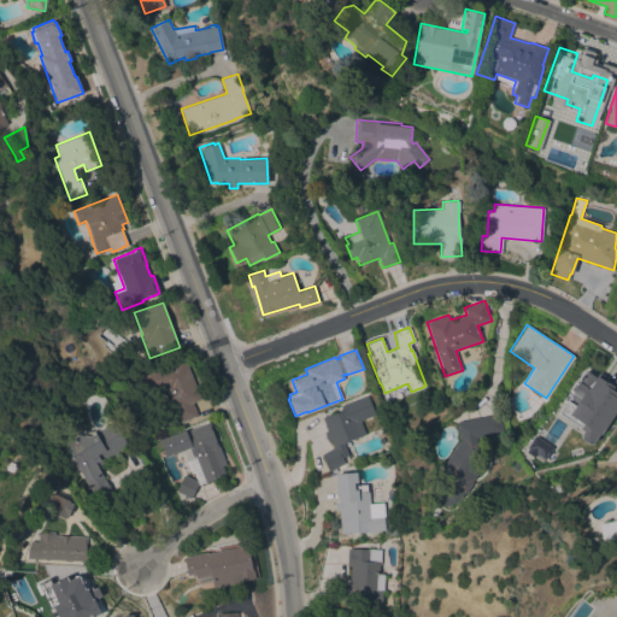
[(169,393),(164,395),(160,385),(144,392),(137,377),(182,359),(199,400),(193,403),(198,415),(180,422),(169,393)]
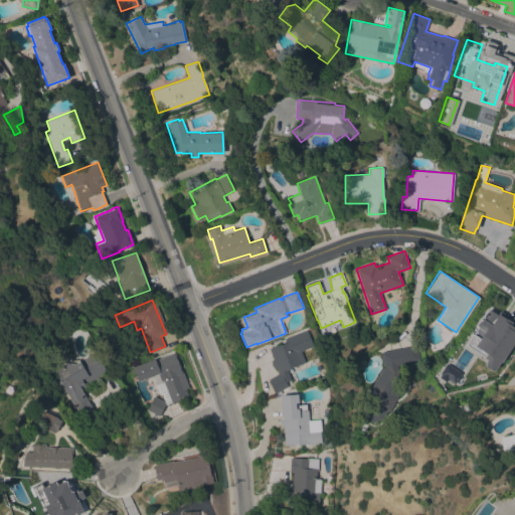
[(514,343),(513,342),(507,351),(508,351),(501,361),(492,354),(491,355),(468,339),(489,308),(500,315),(497,320),(510,328),(514,321),(514,343)]
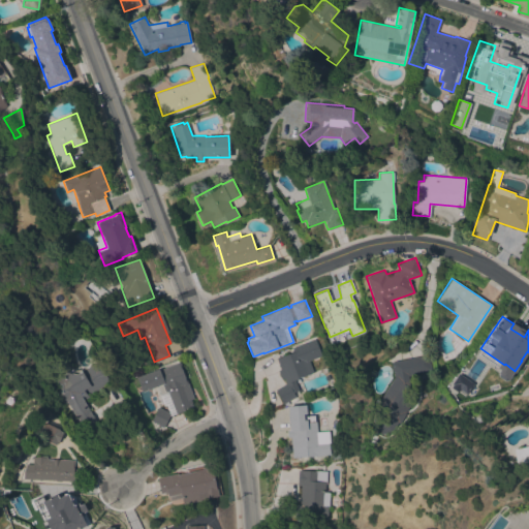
[(315,339),(321,355),(309,361),(313,372),(294,379),(299,391),(293,392),(296,397),(283,403),(275,390),(286,383),(284,377),(281,378),(278,370),(281,369),(277,359),(293,351),(291,347),(315,339)]
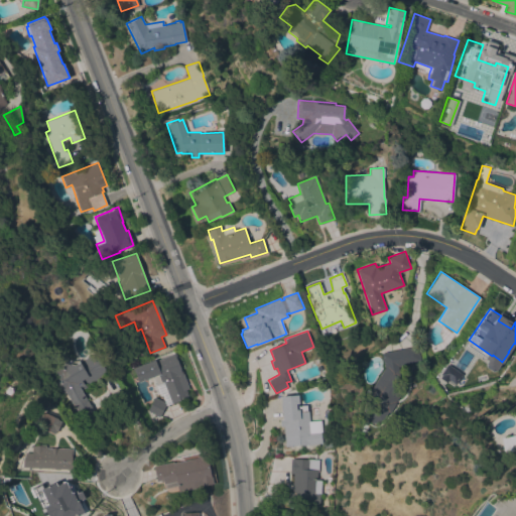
[(381,353),(417,346),(421,362),(398,366),(400,378),(407,383),(386,417),(382,414),(377,422),(371,423),(370,419),(367,420),(366,415),(371,405),(363,401),(384,368),(381,353)]
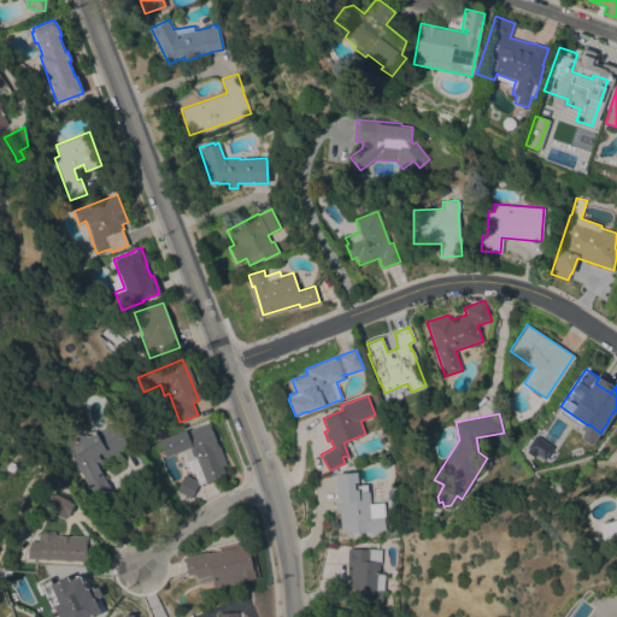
[(112,492),(94,503),(86,488),(88,487),(77,468),(76,469),(71,462),(74,459),(65,444),(87,432),(94,430),(95,433),(113,422),(127,446),(117,451),(118,453),(104,462),(104,463),(98,466),(112,492)]
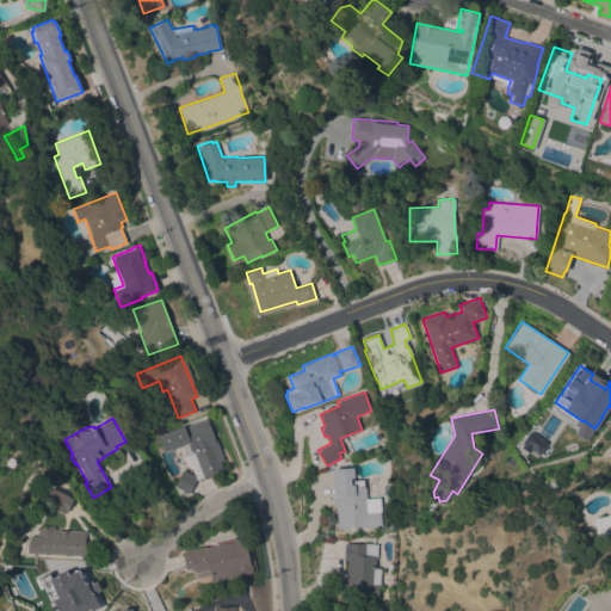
[(181,445),(164,452),(158,436),(183,425),(184,426),(207,418),(223,460),(220,461),(223,469),(203,477),(193,452),(185,456),(181,445)]
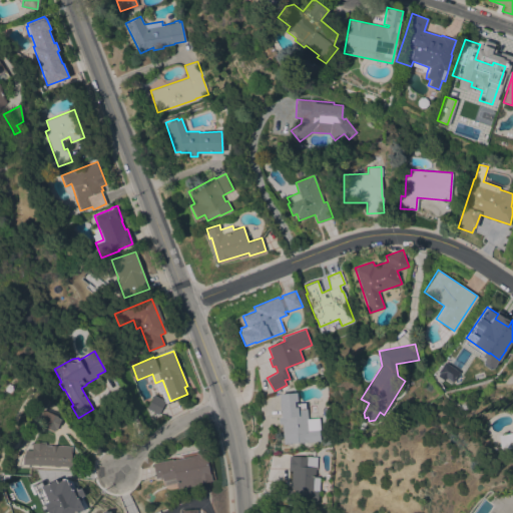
[(436,375),(452,383),(458,371),(442,363),(436,375)]
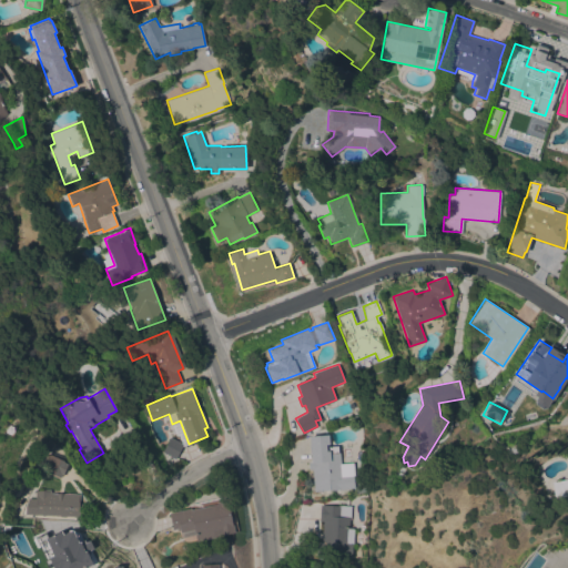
[(330,449),(330,450),(340,450),(342,476),(353,475),(353,477),(362,476),(363,486),(354,486),(354,488),(340,489),(314,492),(312,469),(308,469),(307,462),(311,460),(308,436),(327,434),(328,444),(327,444),(327,449),(330,449)]
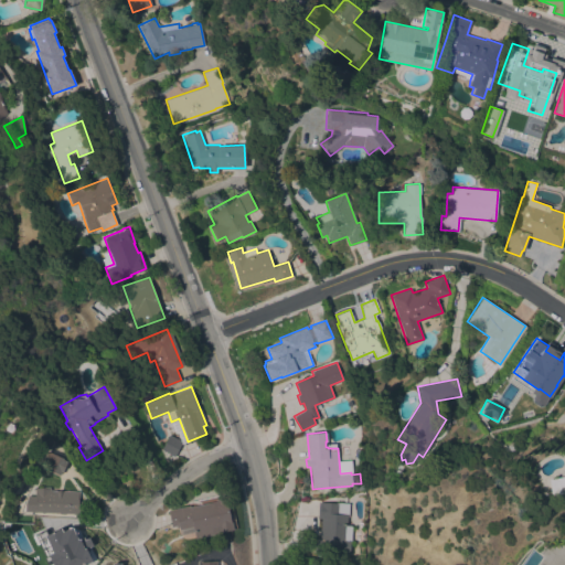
[(180,440),(181,443),(174,456),(161,449),(169,434),(180,440)]
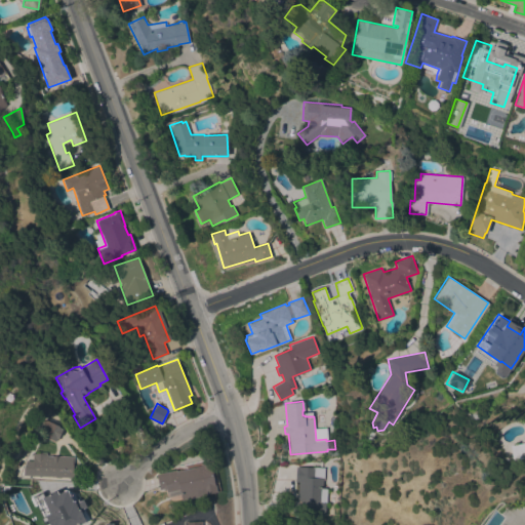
[(42,435),(47,421),(62,428),(61,429),(62,429),(58,438),(57,437),(55,441),(42,435)]
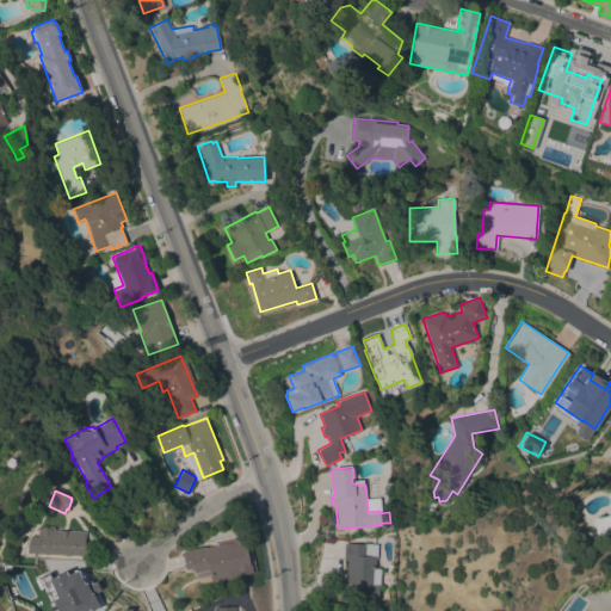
[(433,513),(425,512),(426,500),(434,501),(433,513)]
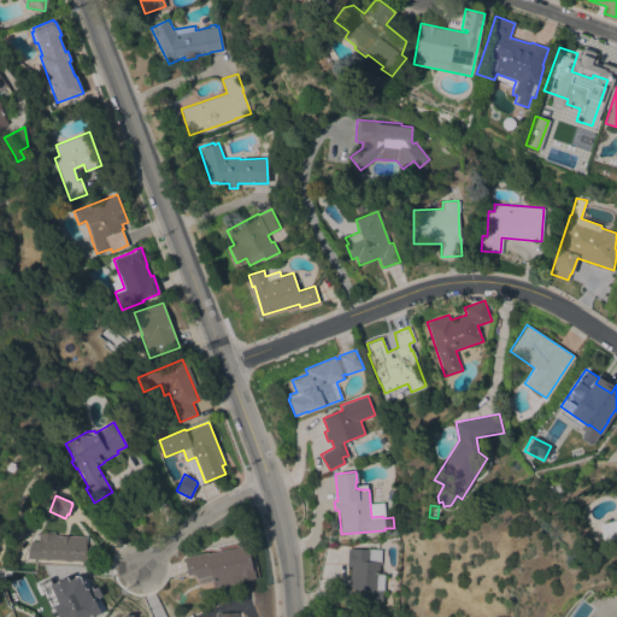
[(616,536),(601,540),(599,523),(616,519),(616,536)]
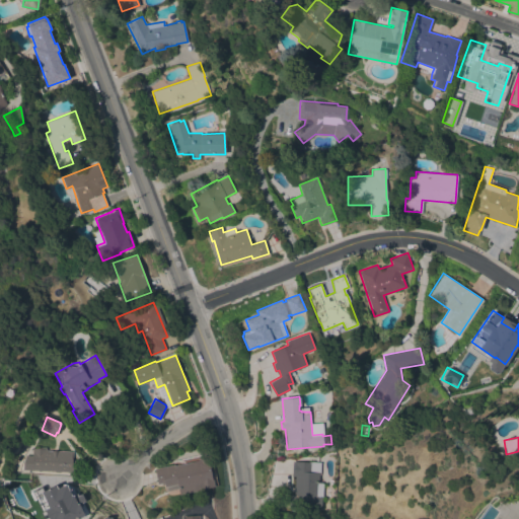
[(23,469),(23,455),(32,455),(33,447),(46,447),(46,450),(61,451),(61,450),(73,451),(73,461),(75,461),(74,471),(23,469)]
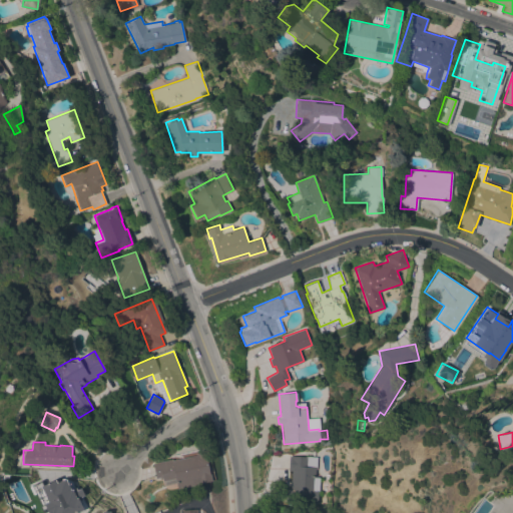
[(20,461),(14,459),(17,450),(23,451),(20,461)]
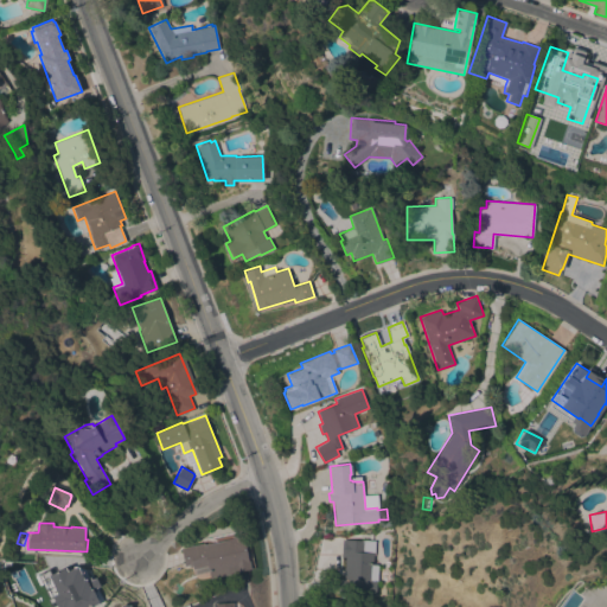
[(231,538),(231,536),(242,534),(248,561),(247,562),(248,569),(210,577),(206,566),(192,568),(191,566),(189,567),(189,564),(184,566),(180,548),(203,543),(204,545),(231,538)]
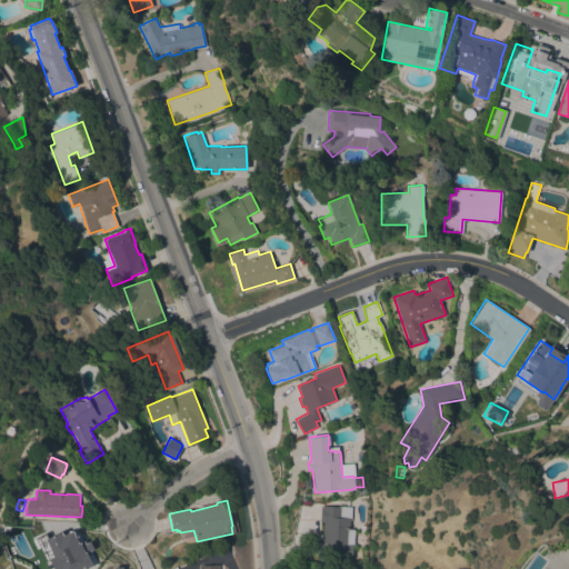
[(352,559),(318,557),(319,542),(322,542),(323,521),(320,521),(321,505),(352,506),(351,520),(350,520),(349,529),(355,529),(352,559)]
